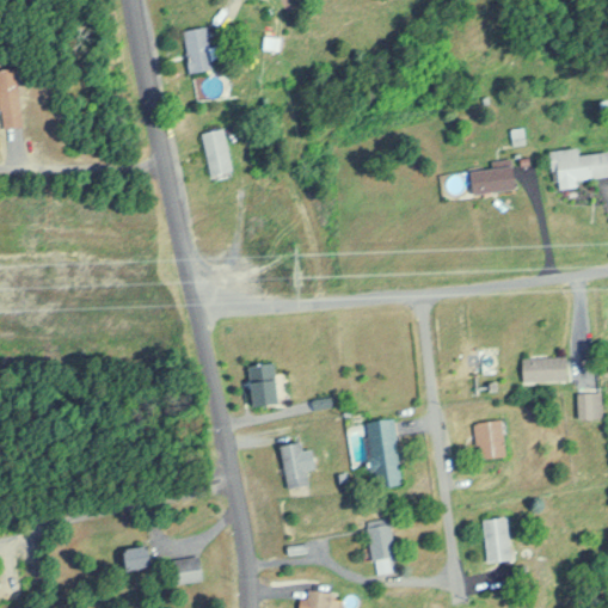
[(215,73),(217,48),(208,47),(209,31),(188,29),(184,71),(215,73)]
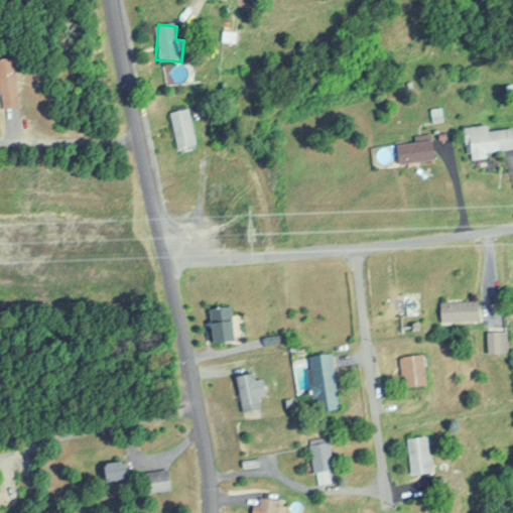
[(0,108),(17,108),(17,58),(0,58),(0,108)]
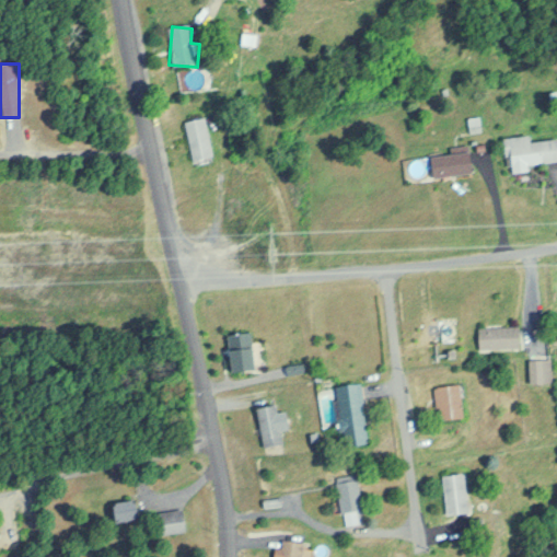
[(212,160),(205,118),(184,123),(192,163),(212,160)]
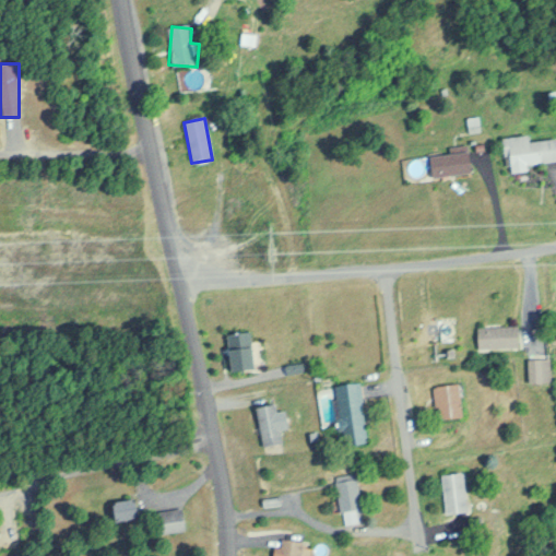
[(555,163),(555,140),(529,142),(528,138),(501,139),(504,174),(524,172),(524,165),(555,163)]
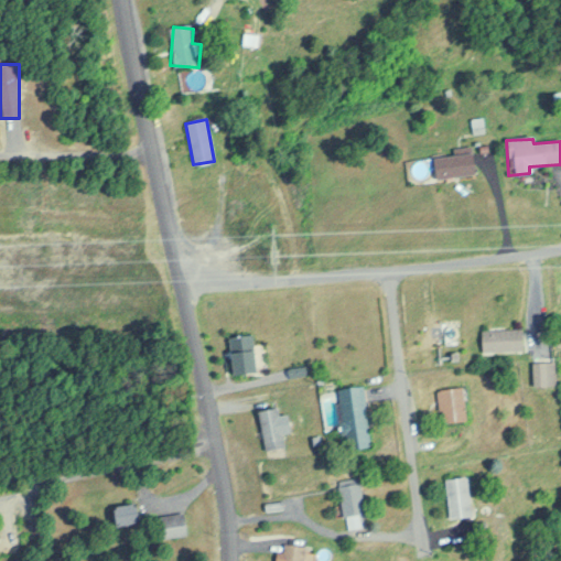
[(441,158),(442,179),(474,177),(473,155),(441,158)]
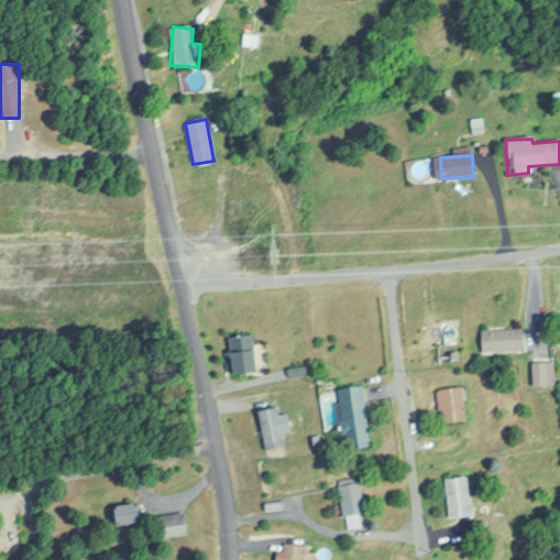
[(524,352),(523,330),(480,331),(480,353),(524,352)]
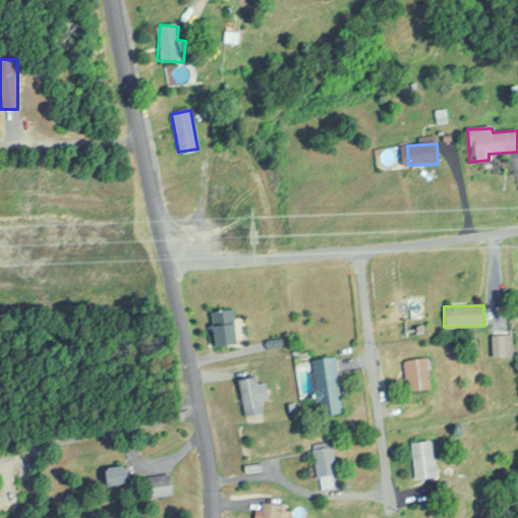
[(209,313),(215,349),(238,345),(232,309),(209,313)]
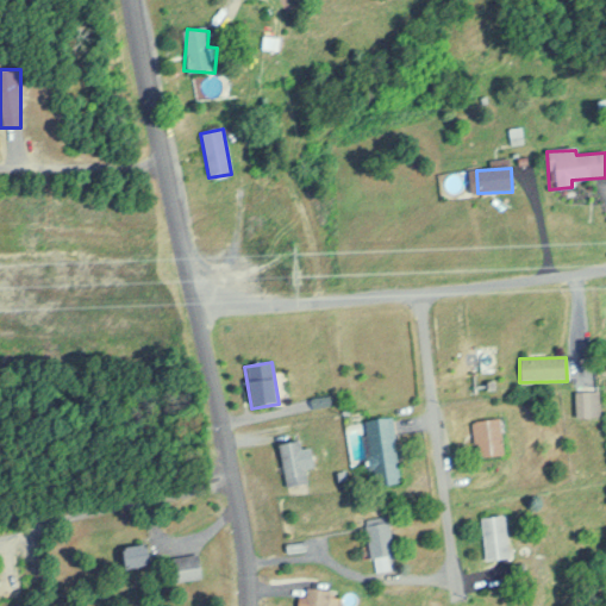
[(576,420),(604,418),(601,392),(575,393),(576,420)]
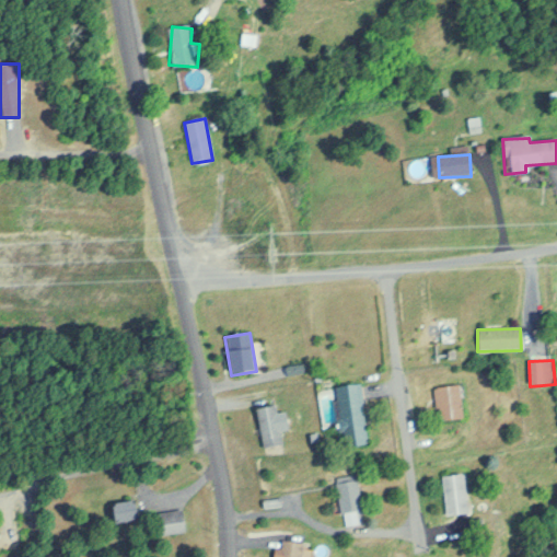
[(341,448),(367,445),(360,384),(336,387),(341,448)]
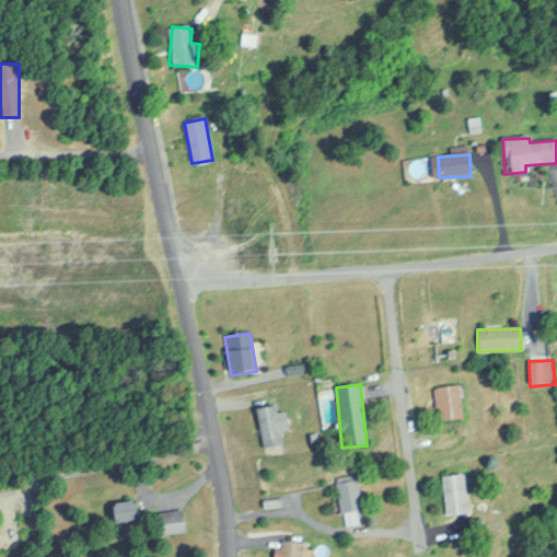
[(439,422),(465,419),(461,385),(433,389),(439,422)]
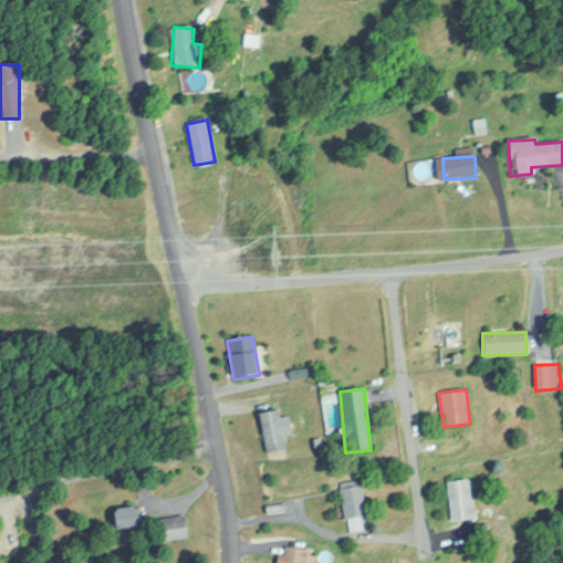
[(283,450),(279,410),(259,414),(263,454),(283,450)]
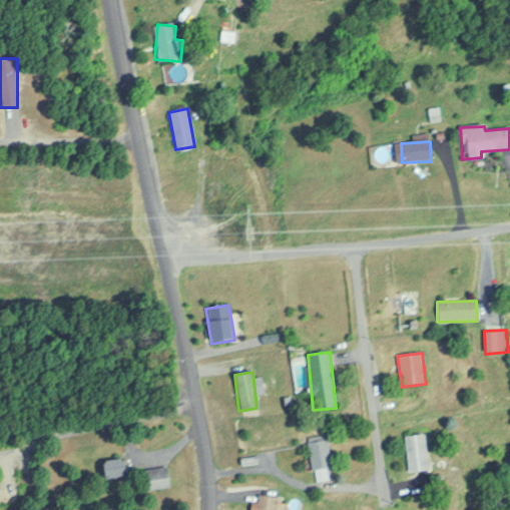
[(410,474),(431,471),(425,434),(404,438),(410,474)]
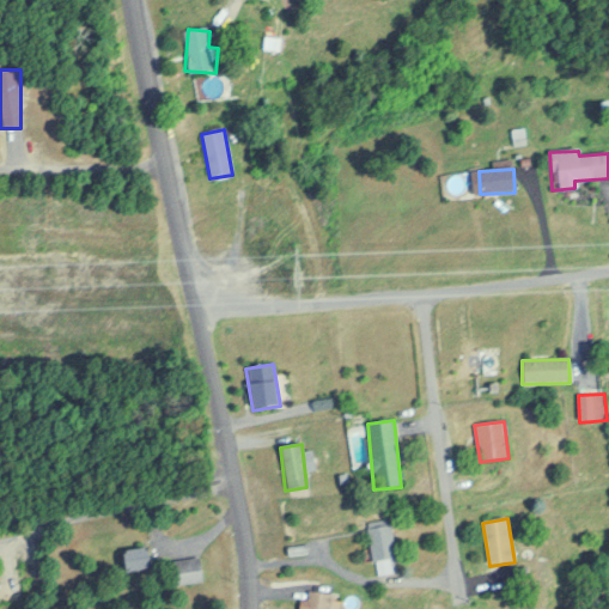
[(397,560),(391,521),(366,524),(375,577),(390,574),(388,562),(397,560)]
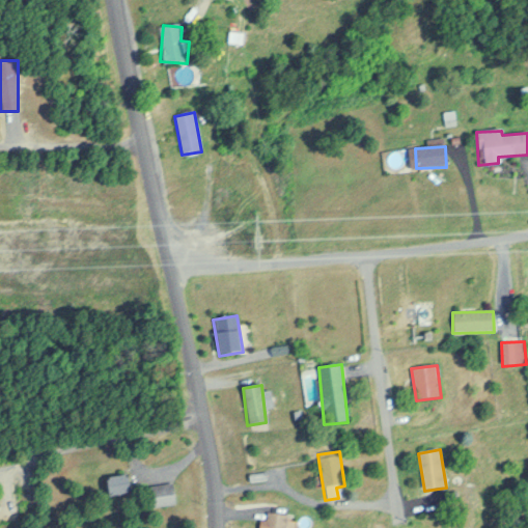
[(107,497),(132,493),(129,475),(104,480),(107,497)]
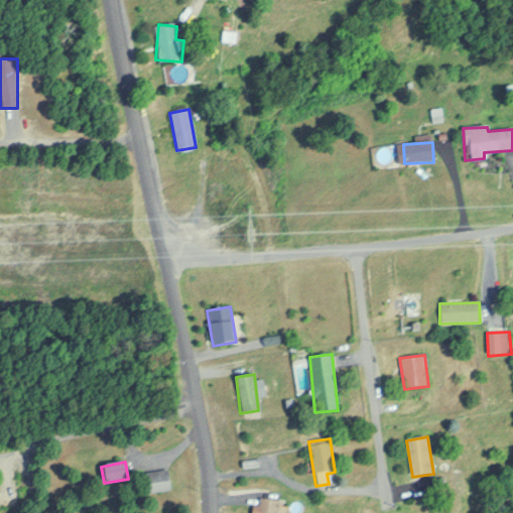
[(145,495),(170,492),(167,471),(142,475),(145,495)]
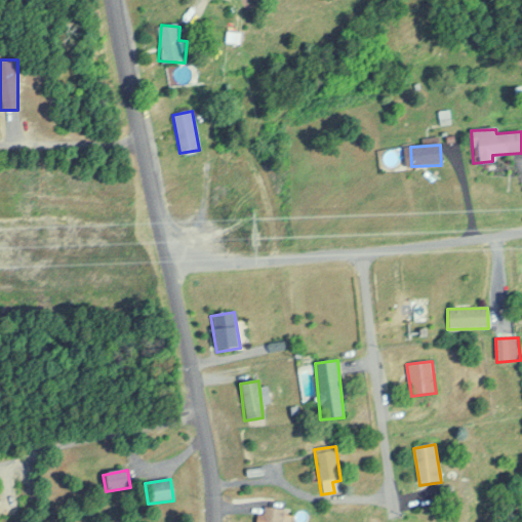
[(283,521),(285,510),(261,508),(258,521),(283,521)]
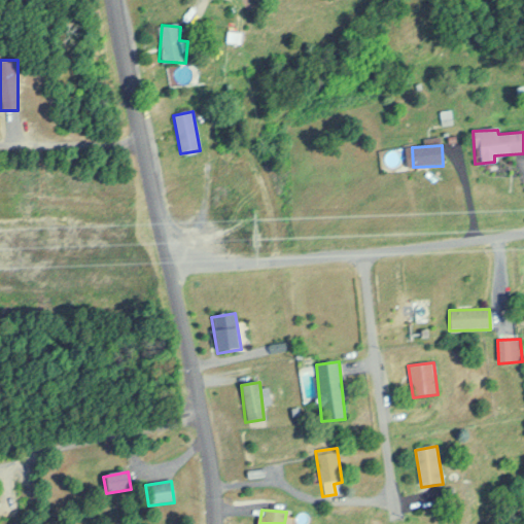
All buildings are outlined.
